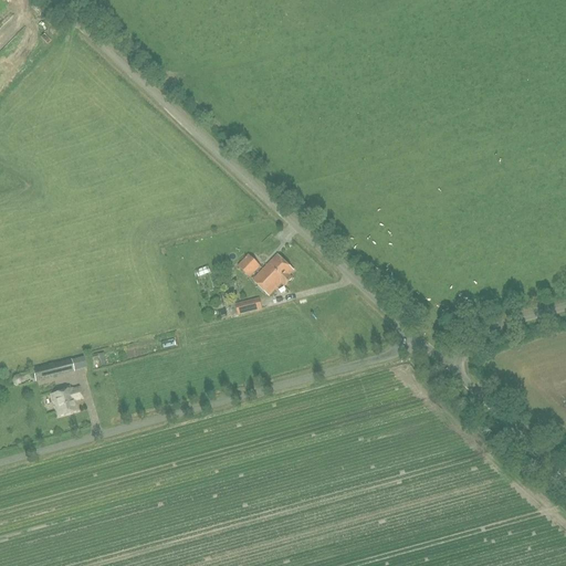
[(29,10),(38,21),(43,17),(34,6),(29,10)]
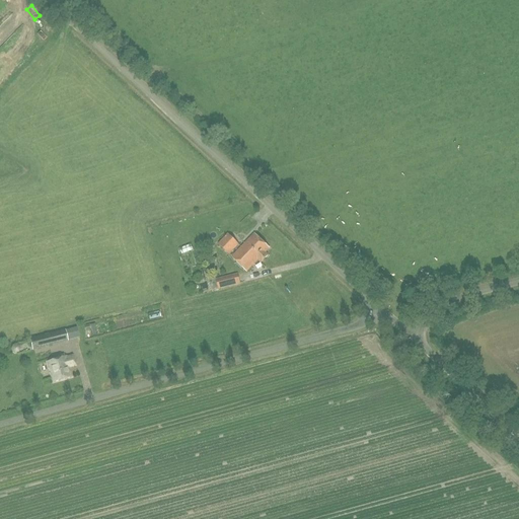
[(8,23),(17,32),(28,21),(19,12),(8,23)]
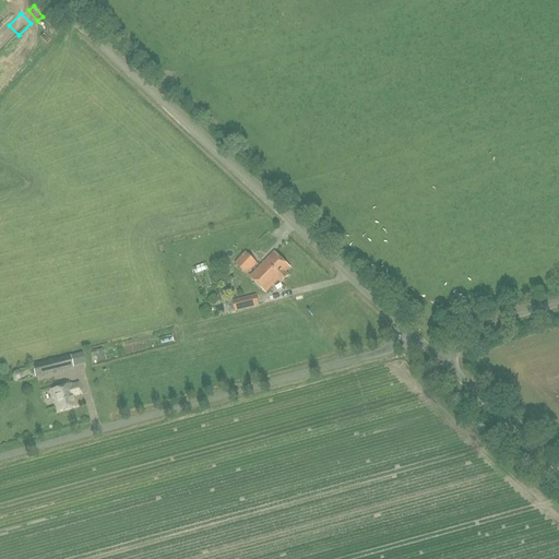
[(247,274),(258,262),(246,251),(235,263),(247,274)]
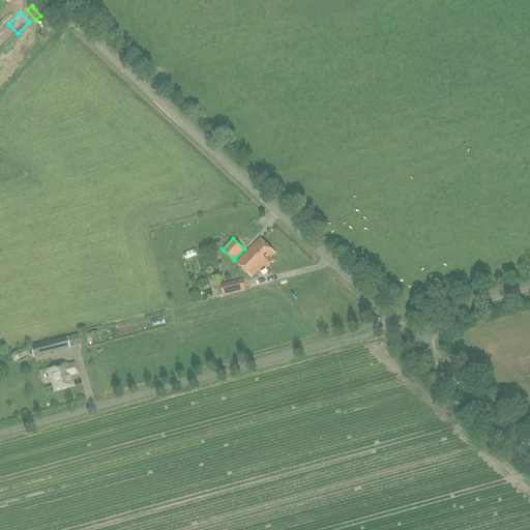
[(266,268),(274,260),(271,257),(274,253),(260,238),(236,263),(252,277),(263,265),(266,268)]
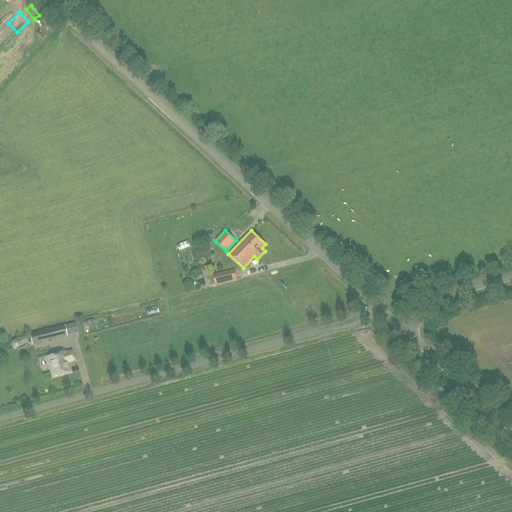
[(215,284),(236,279),(233,270),(213,275),(215,284)]
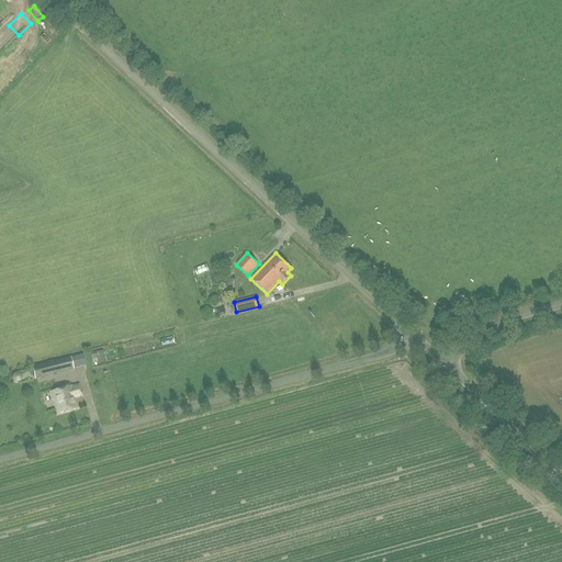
[(32,367),(35,379),(62,372),(74,369),(70,358),(70,357),(58,360),(32,367)]
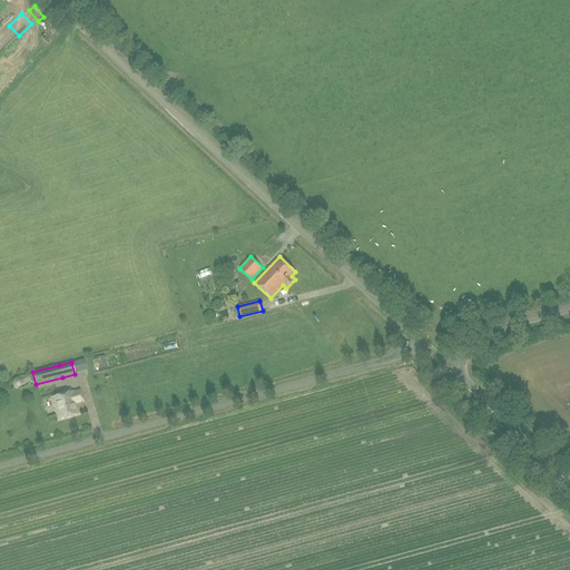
[(87,362),(77,363),(78,372),(88,371),(87,362)]
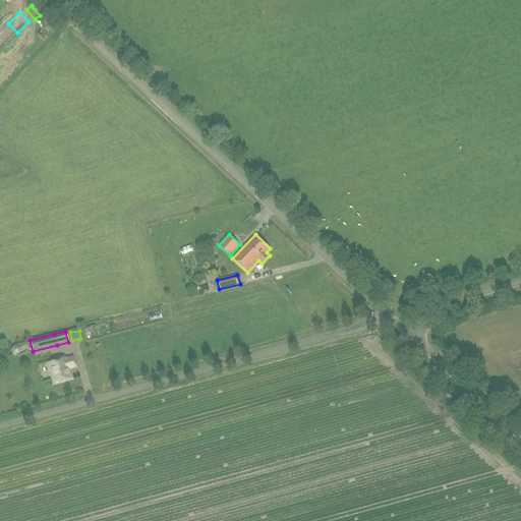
[(65,358),(64,355),(59,357),(60,359),(53,361),(52,359),(49,360),(50,362),(48,363),(54,385),(72,380),(69,368),(72,367),(73,368),(76,367),(73,357),(66,359),(66,357),(65,358)]
